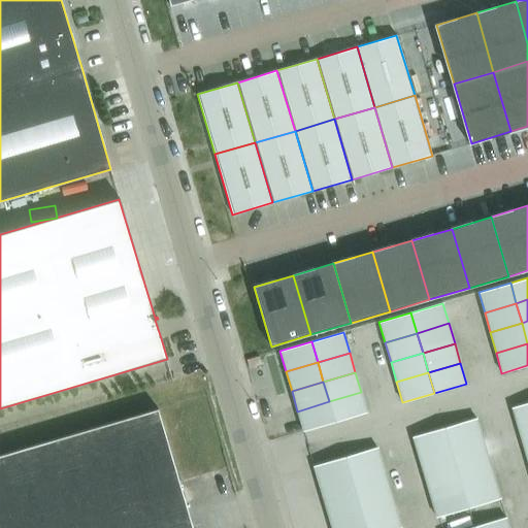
[(367,413),(361,392),(329,401),(335,422),(367,413)]
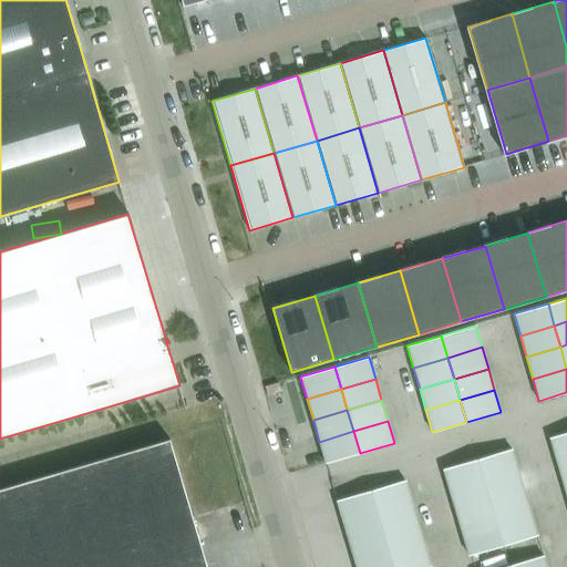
[(326,463),(360,453),(353,431),(319,442),(326,463)]
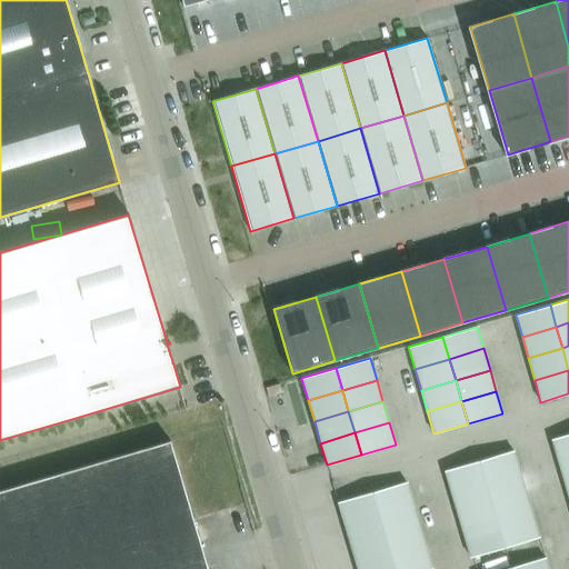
[(568,433),(551,439),(558,461),(568,458),(568,433)]
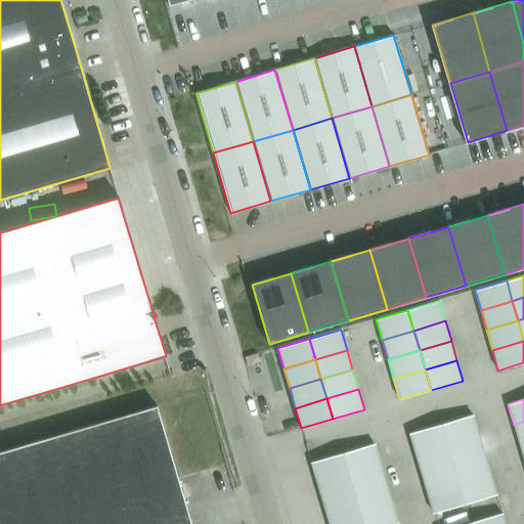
[(190,523),(178,478),(157,405),(0,451),(0,523),(190,523)]
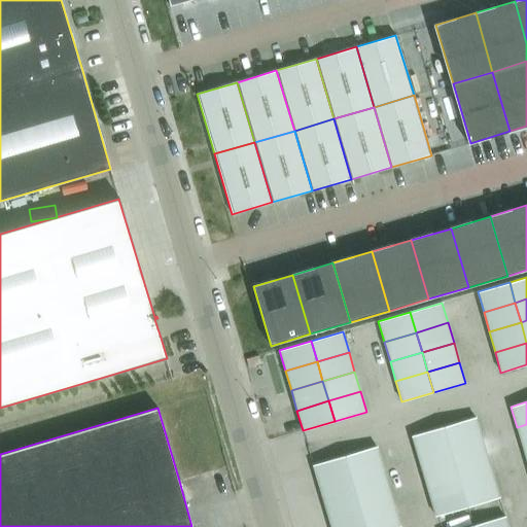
[(450,447),(482,437),(476,417),(444,426),(450,447)]
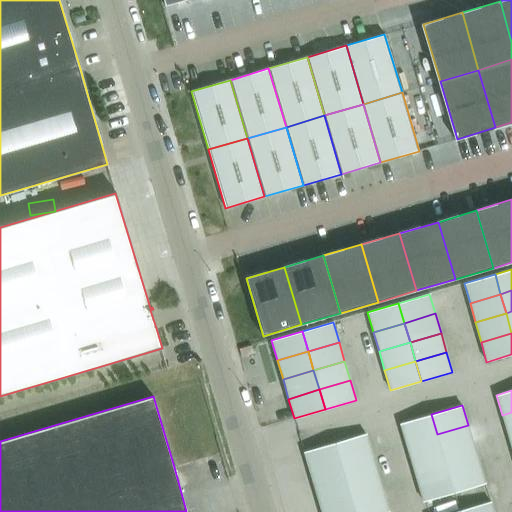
[(511,432),(511,412),(502,415),(508,434),(511,432)]
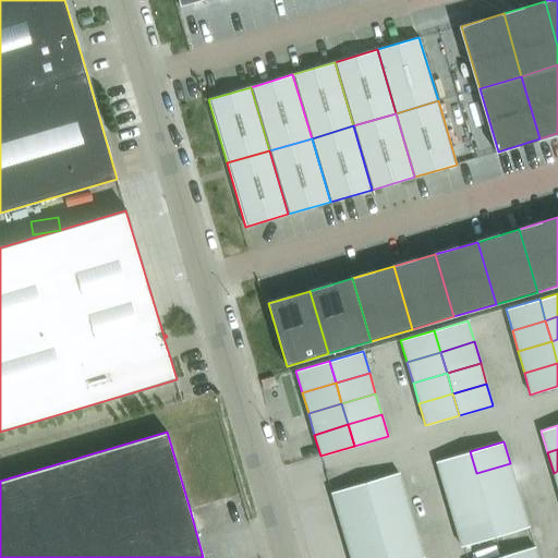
[(436,461),(443,483),(476,473),(470,451),(436,461)]
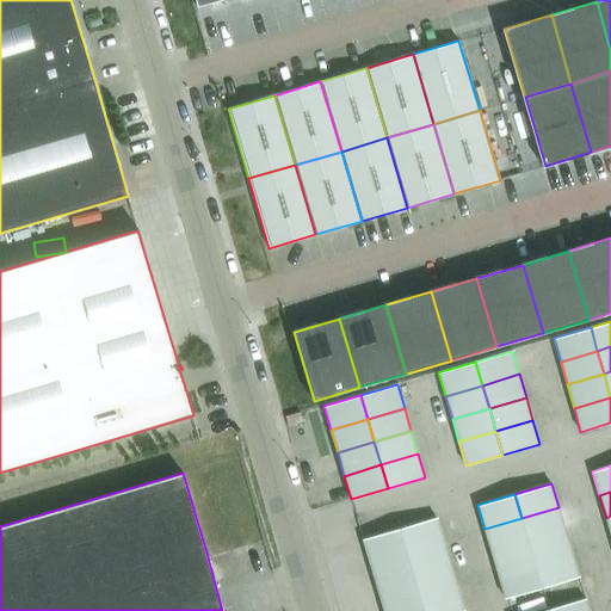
[(522,518),(528,541),(565,530),(559,507),(522,518)]
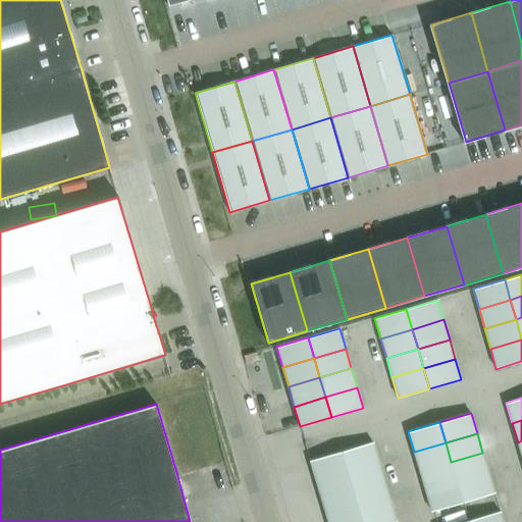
[(342,452),(348,471),(379,462),(373,441),(342,452)]
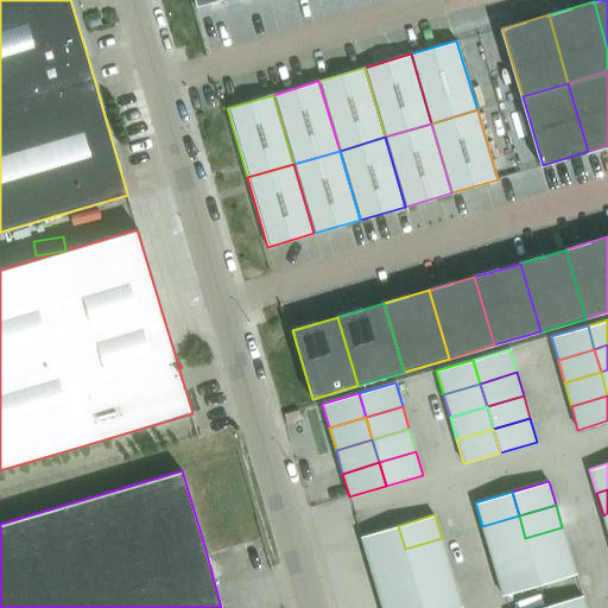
[(489,549),(525,538),(519,515),(482,526),(489,549)]
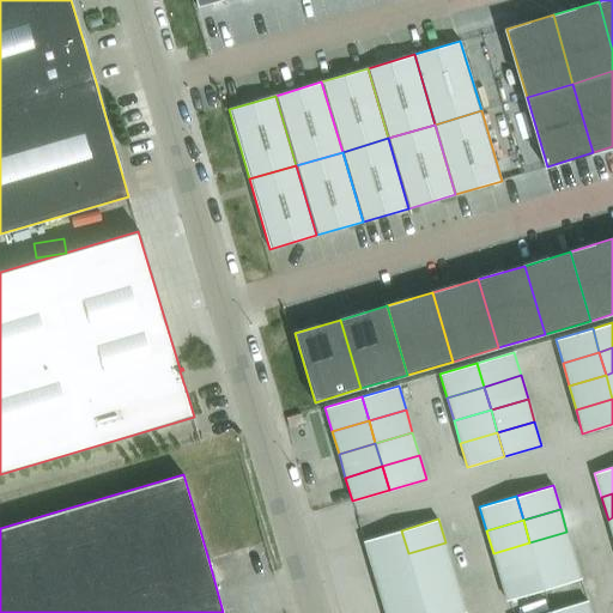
[(401,530),(364,541),(371,565),(408,553),(401,530)]
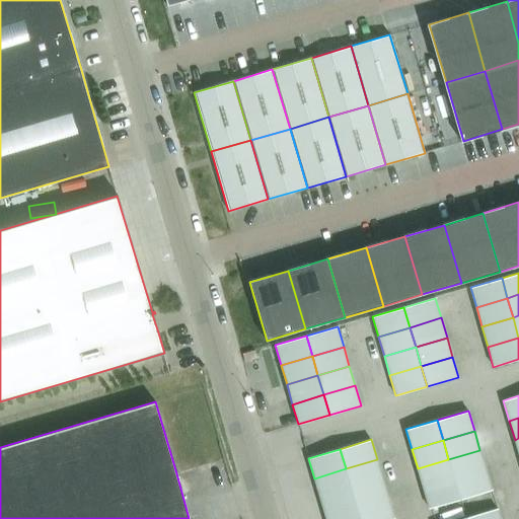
[(448,459),(454,478),(486,469),(479,450),(448,459)]
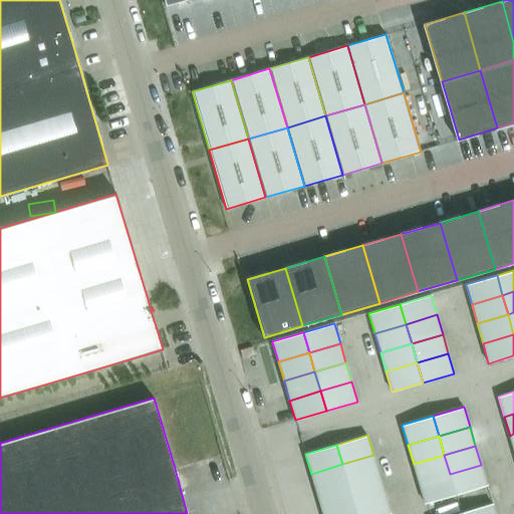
[(373,455),(342,464),(347,484),(378,475),(373,455)]
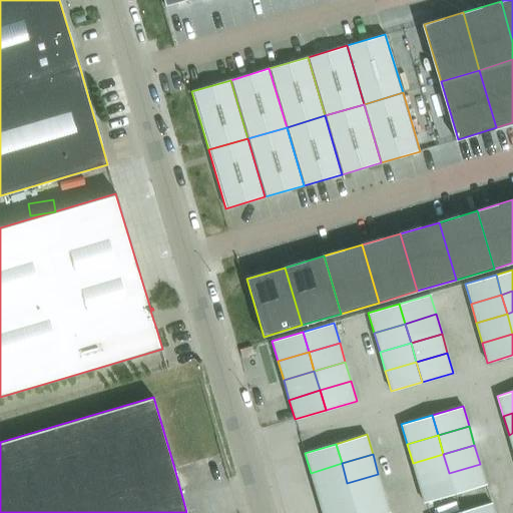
[(418,483),(449,473),(443,454),(413,463),(418,483)]
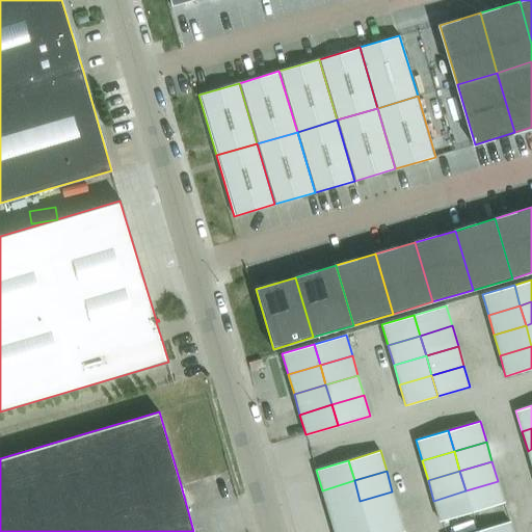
[(360,501),(354,480),(322,490),(327,510),(360,501)]
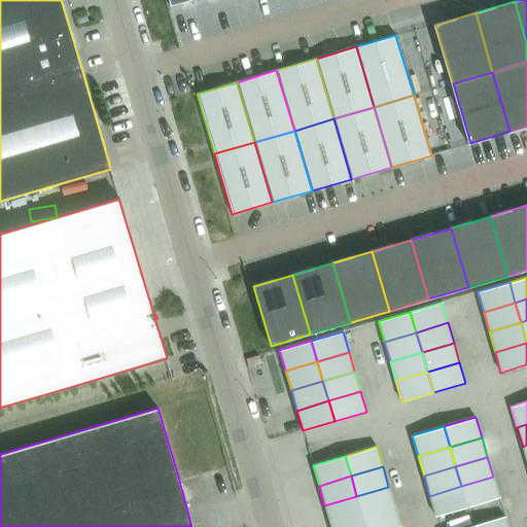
[(493,477),(461,486),(467,506),(499,497),(493,477)]
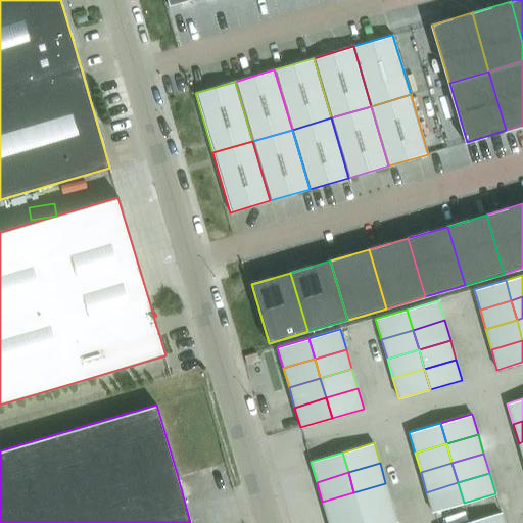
[(432,512),(464,503),(458,482),(426,492),(432,512)]
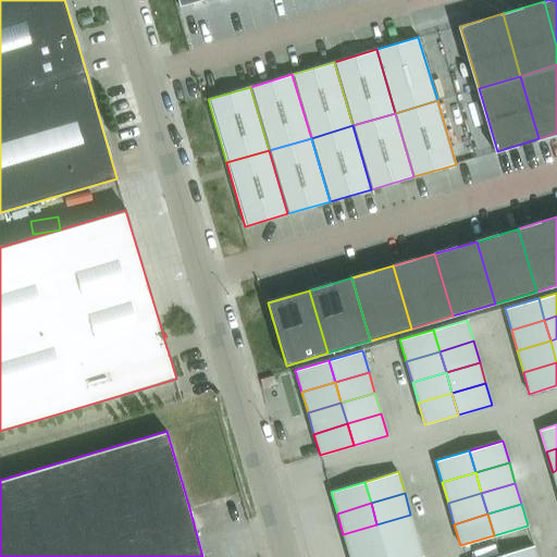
[(410,515),(376,524),(383,545),(417,535),(410,515)]
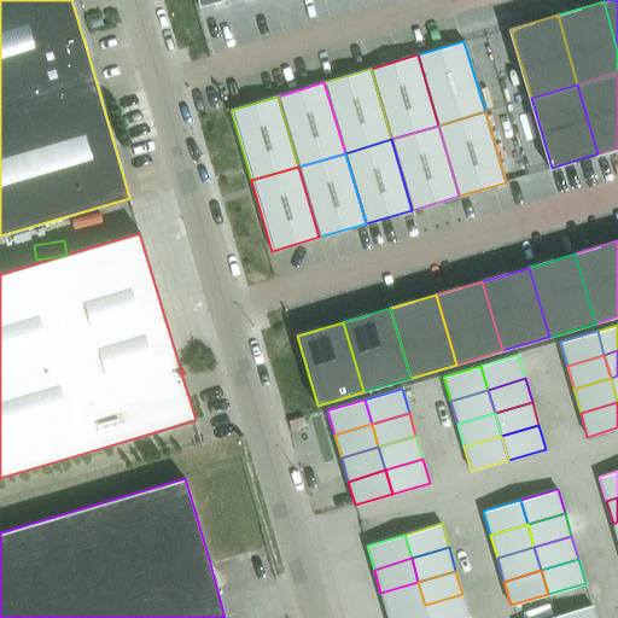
[(388,616),(425,605),(418,582),(380,593),(388,616)]
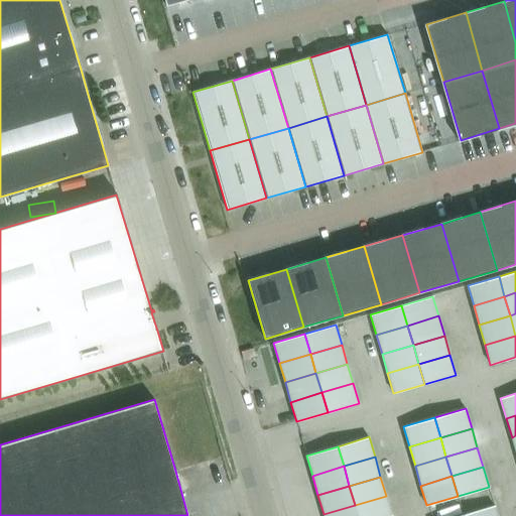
[(386,496),(355,505),(358,515),(390,515),(392,515),(386,496)]
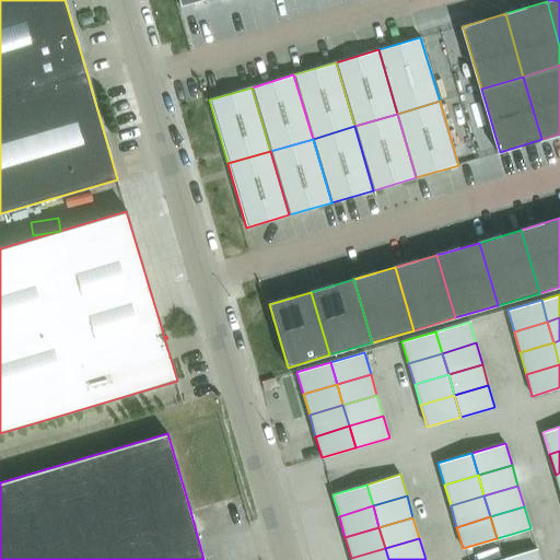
[(351,559),(388,559),(385,548),(351,558),(351,559)]
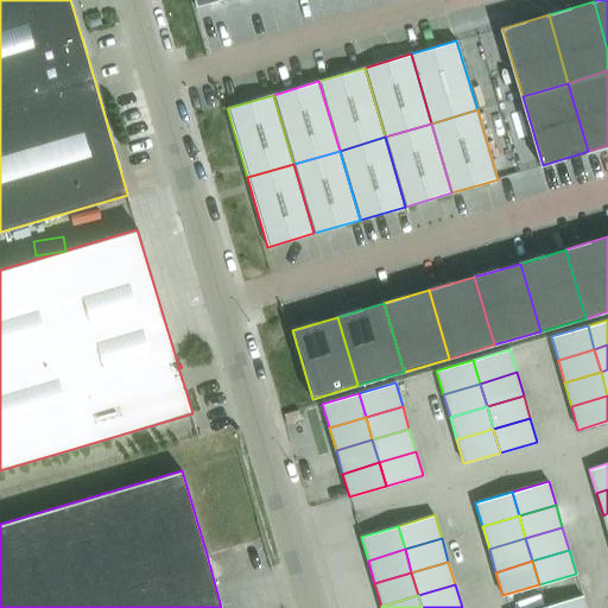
[(586,607),(582,596),(546,607),(586,607)]
